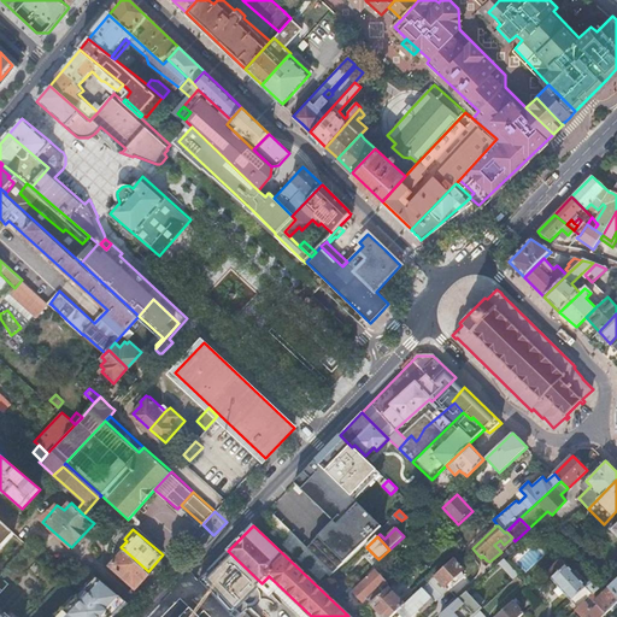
[(112,566),(136,588),(151,573),(148,571),(125,551),(112,566)]
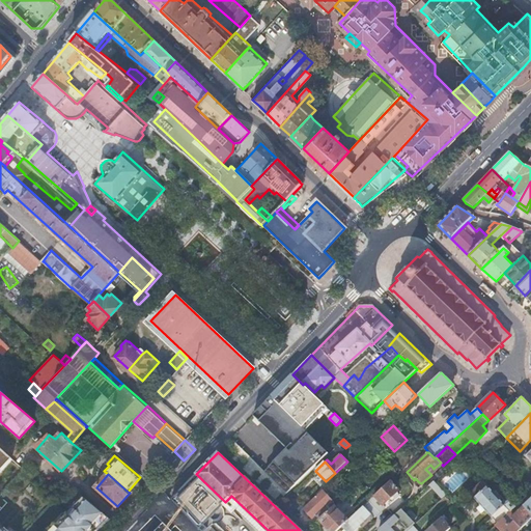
[(437,493),(442,498),(446,494),(441,488),(437,482),(435,480),(430,484),(437,493)]
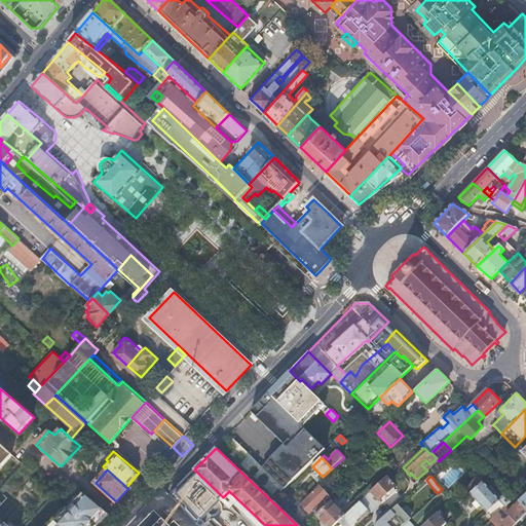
[(471,493),(487,513),(488,512),(505,495),(504,493),(501,496),(496,490),(495,491),(491,487),(489,488),(478,476),(465,487),(470,492),(471,493)]
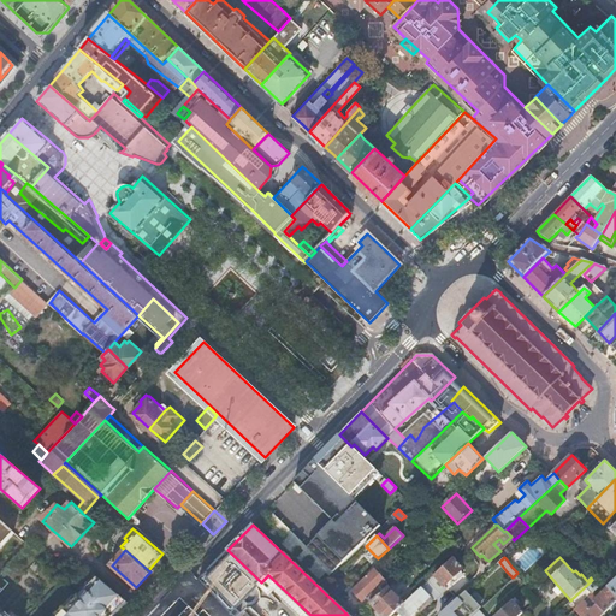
[(452,558),(428,581),(438,592),(445,586),(463,569),(452,558)]
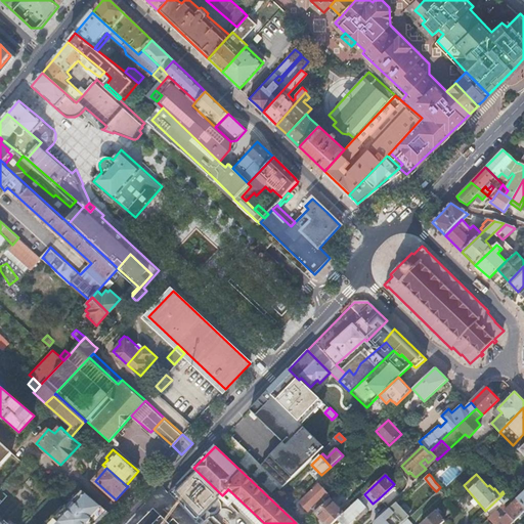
[(319,484),(300,503),(308,510),(313,505),(316,508),(330,495),(319,484)]
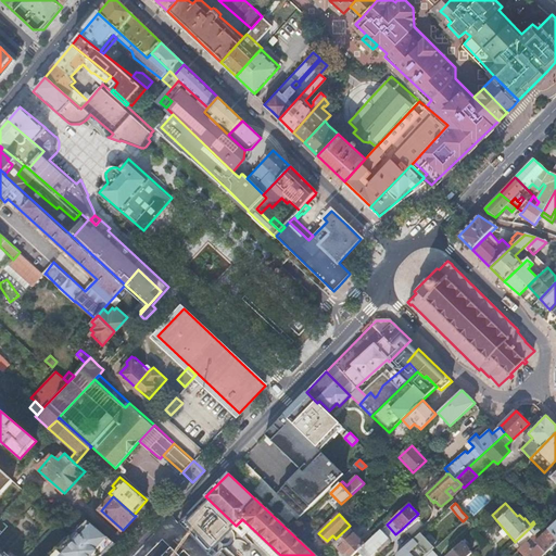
[(0,555),(101,555),(116,542),(89,519),(60,547),(58,546),(48,555),(8,555),(5,554),(3,555),(2,555),(0,553),(0,555)]
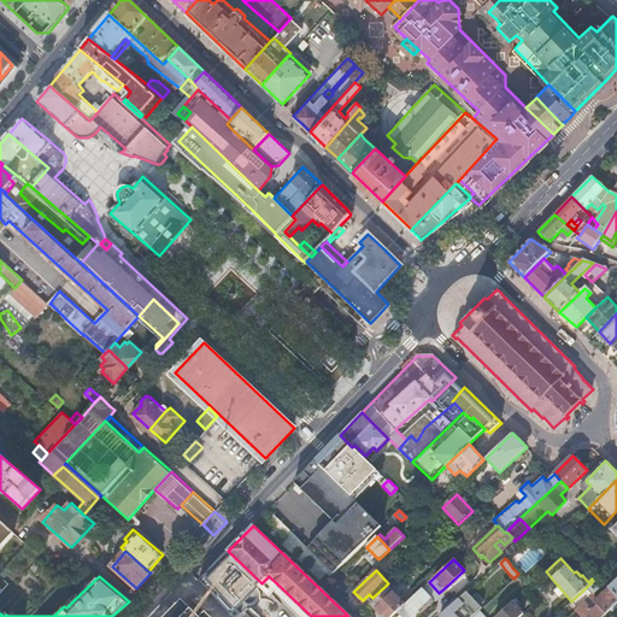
[(616,581),(597,600),(592,595),(599,588),(593,581),(573,600),(579,607),(575,611),(580,616),(601,616),(616,601),(616,581)]
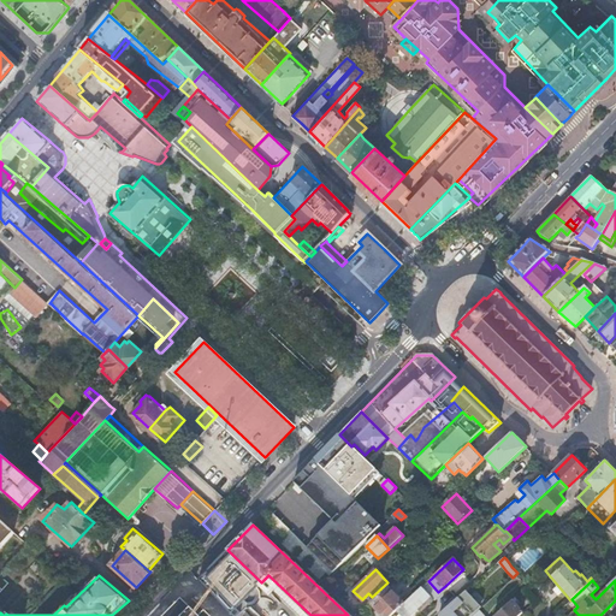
[(339,585),(332,591),(338,596),(350,584),(348,581),(339,585)]
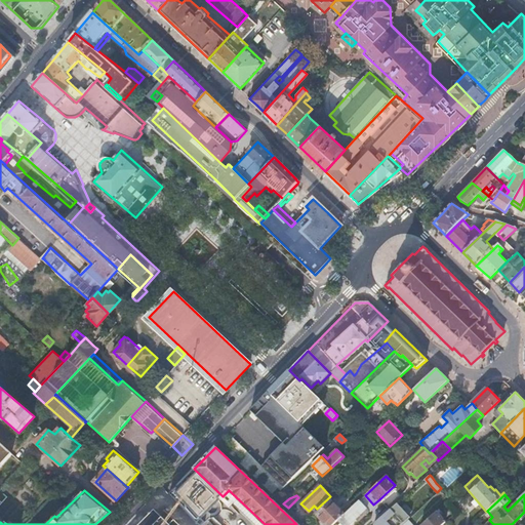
[(365,495),(345,515),(338,521),(342,524),(351,524),(367,510),(373,505),(365,495)]
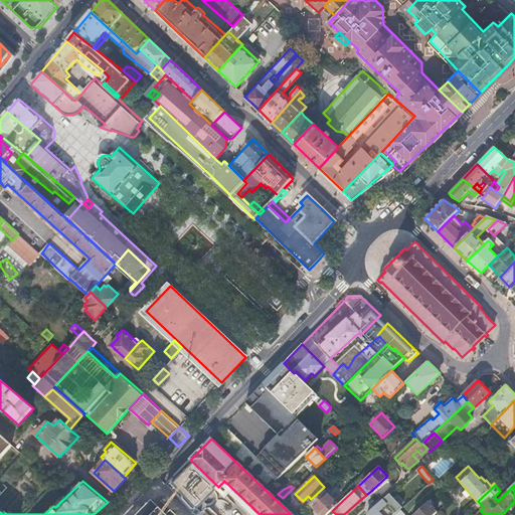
[(324,490),(313,501),(310,503),(320,514),(327,514),(332,511),(338,505),(325,491),(324,490)]
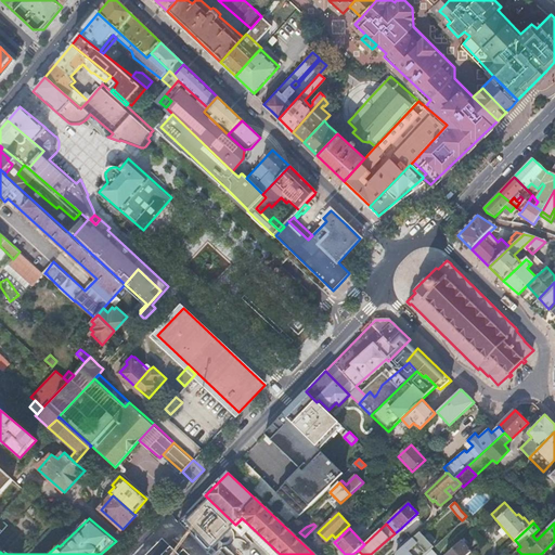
[(395,533),(388,539),(391,541),(403,530),(401,528),(395,533)]
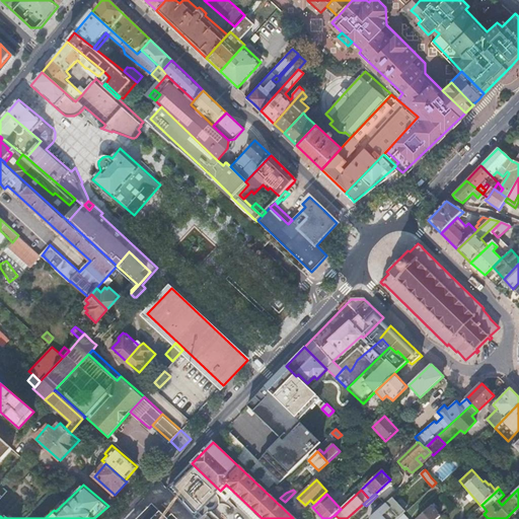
[(310,500),(305,505),(309,509),(312,507),(315,505),(313,503),(310,500)]
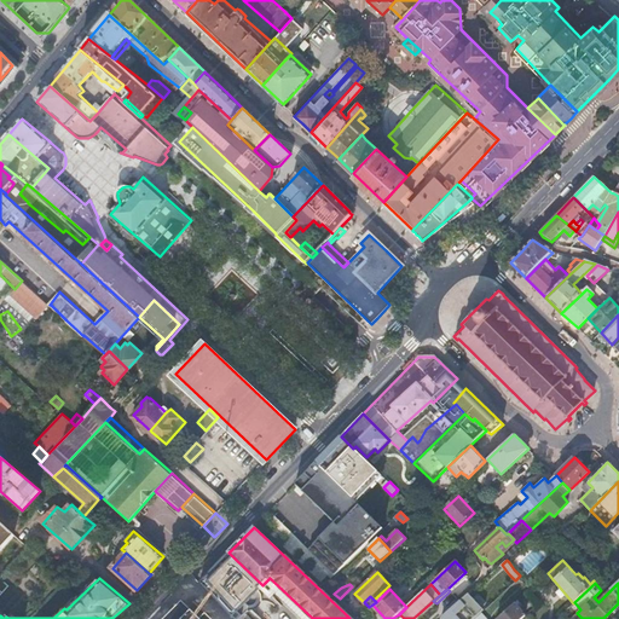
[(180,602),(163,618),(191,618),(195,617),(180,602)]
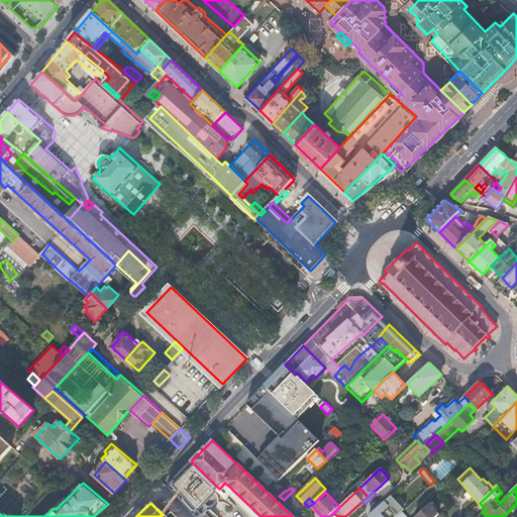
[(384,503),(371,515),(372,516),(391,516),(394,514),(389,508),(384,503)]
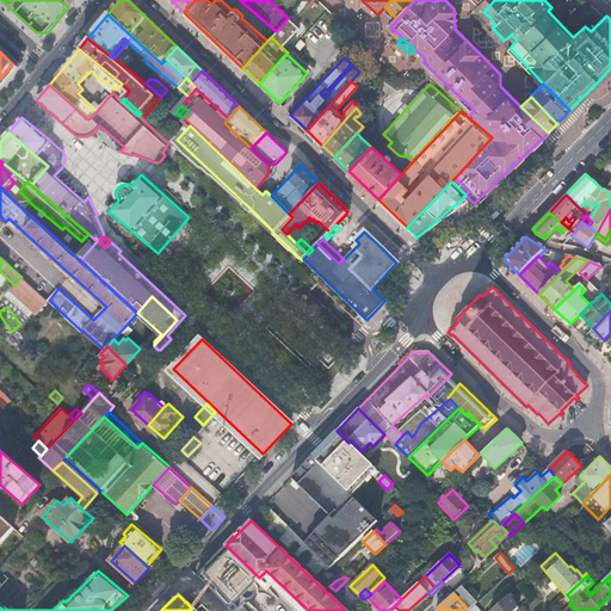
[(489,610),(513,610),(518,608),(510,599),(507,596),(489,610)]
